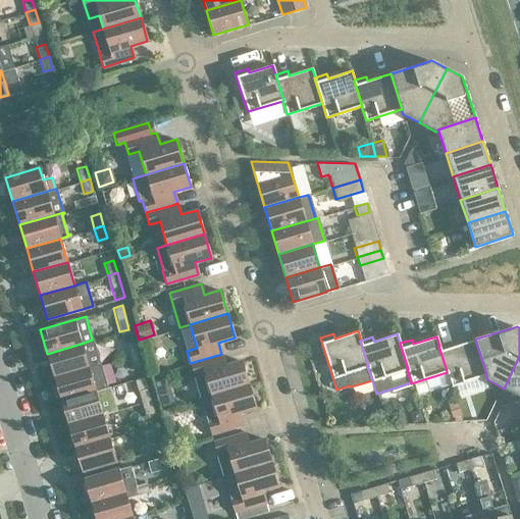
[(451,342),(439,346),(438,346),(447,371),(447,372),(451,385),(485,374),(486,374),(475,340),(453,347),(451,342)]
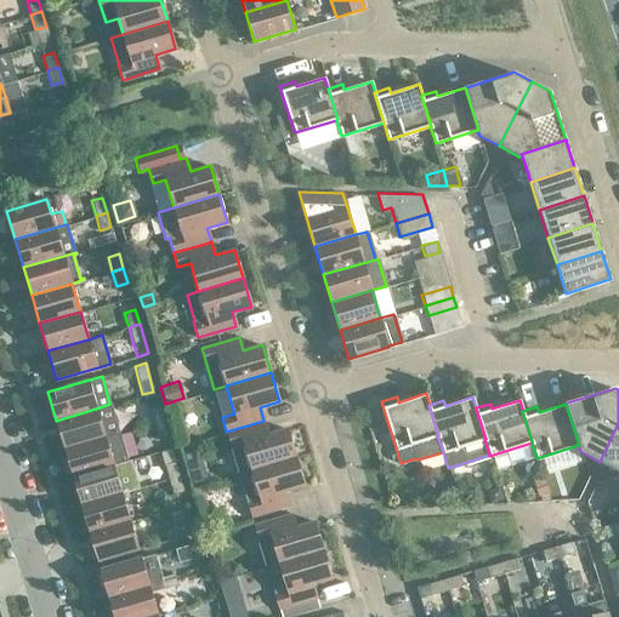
[(147,407),(151,423),(162,420),(158,405),(147,407)]
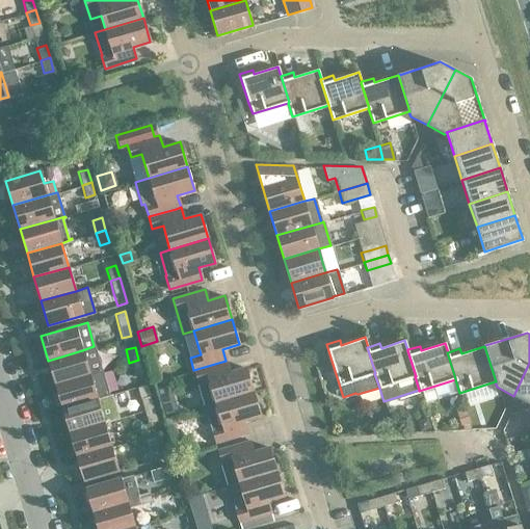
[(89,374),(82,350),(48,361),(55,385),(89,374)]
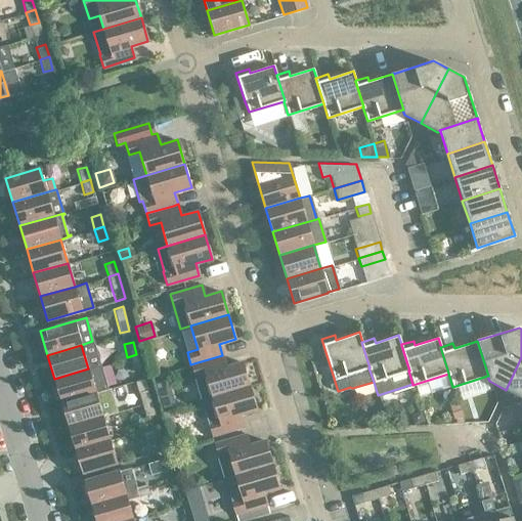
[(140,366),(136,354),(127,357),(131,370),(140,366)]
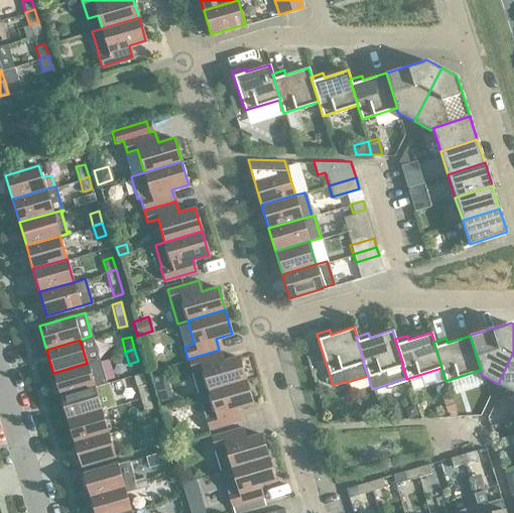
[(219,350),(187,359),(198,393),(245,379),(238,356),(222,361),(219,350)]
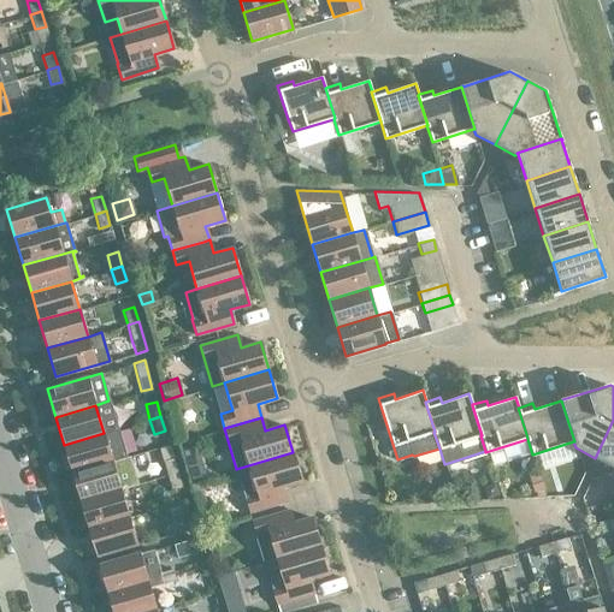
[(613,467),(613,420),(595,458),(613,467)]
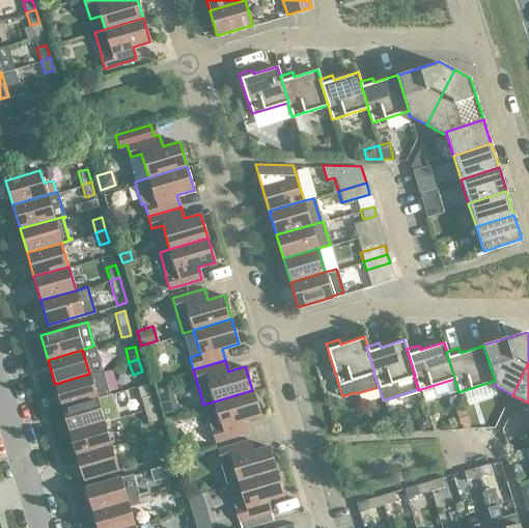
[(102,369),(89,373),(55,384),(62,408),(96,397),(108,393),(102,369)]
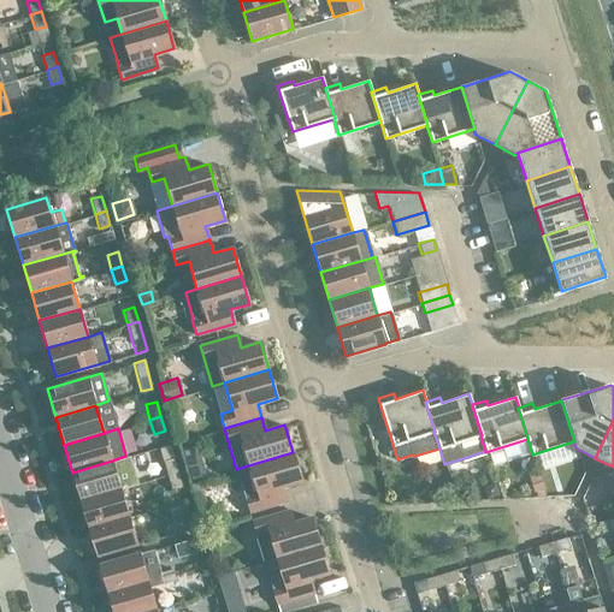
[(248,511),(285,500),(282,487),(301,481),(293,452),(236,469),(248,511)]
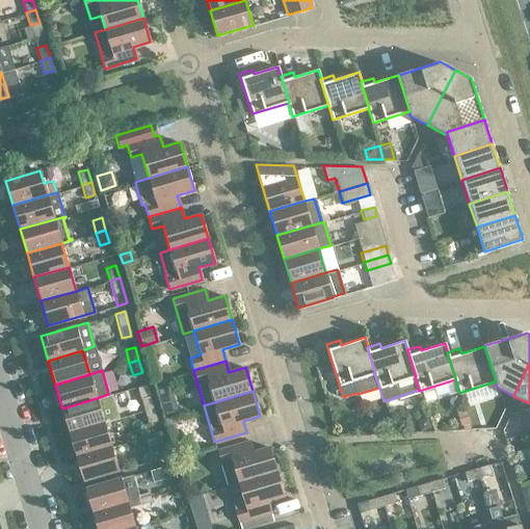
[(108,394),(97,398),(62,408),(69,432),(104,422),(115,418),(108,394)]
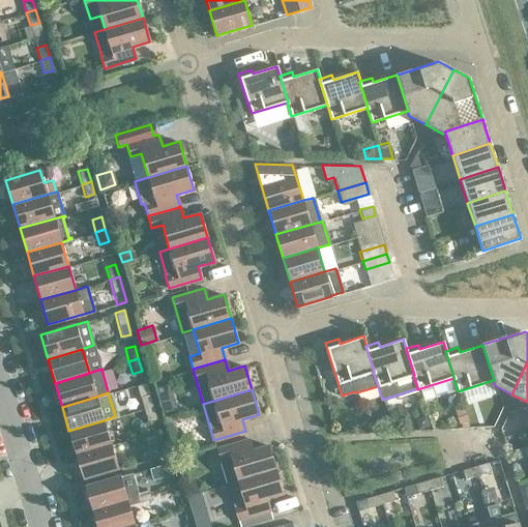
[(143,409),(152,406),(148,393),(139,396),(143,409)]
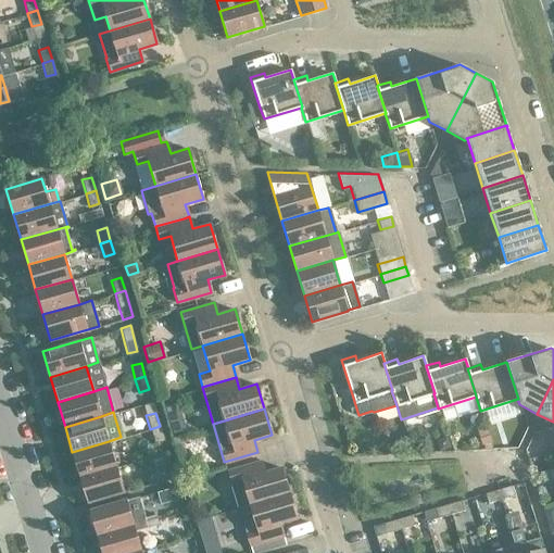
[(163,439),(160,426),(150,429),(153,442),(163,439)]
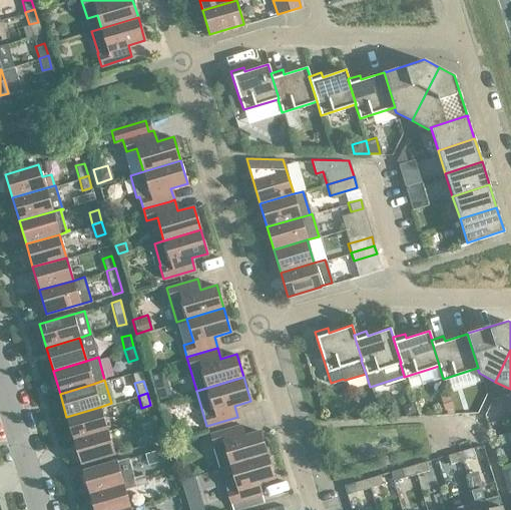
[(448,393),(439,396),(444,409),(452,406),(448,393)]
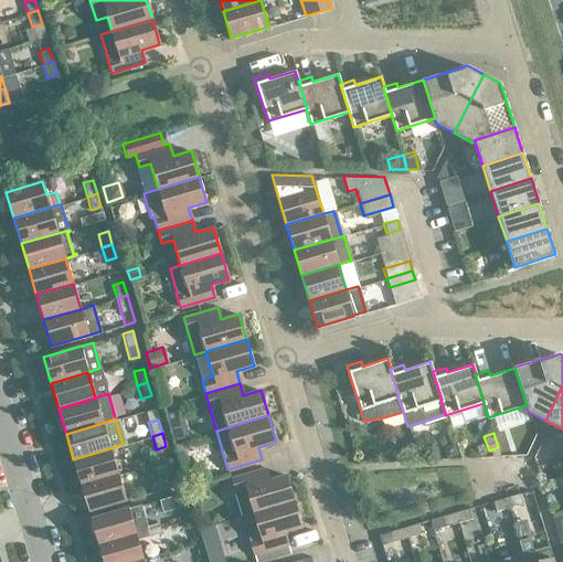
[(110,448),(73,459),(81,485),(117,474),(110,448)]
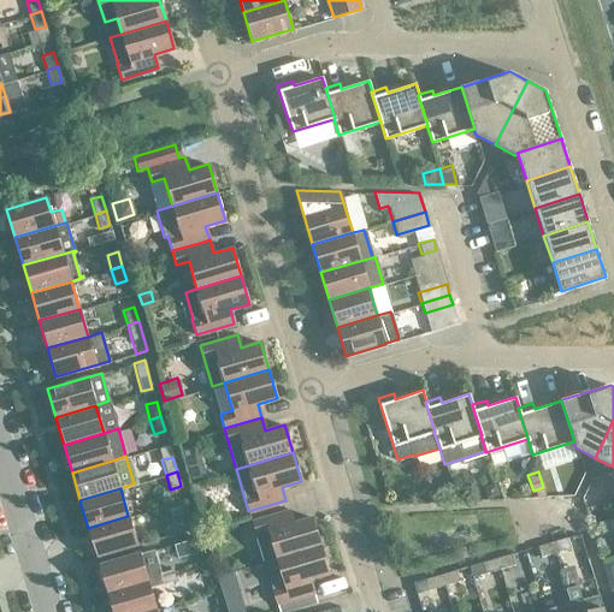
[(198,511),(202,526),(216,522),(211,507),(198,511)]
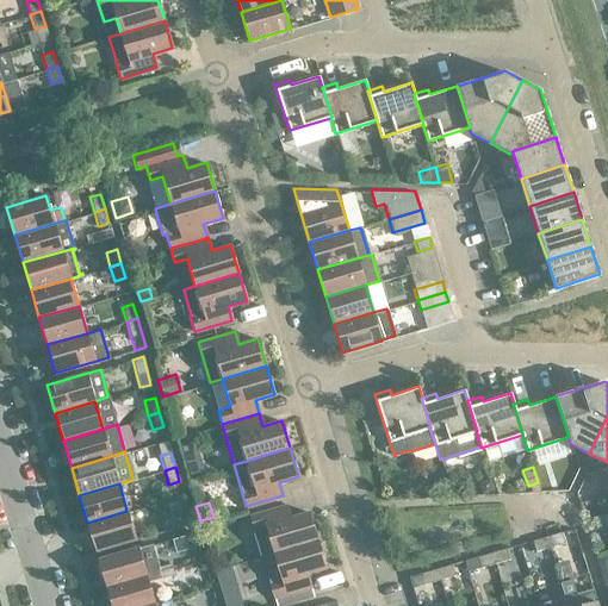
[(273,553),(317,539),(309,511),(290,517),(285,504),(249,514),(256,542),(258,542),(261,555),(273,553)]
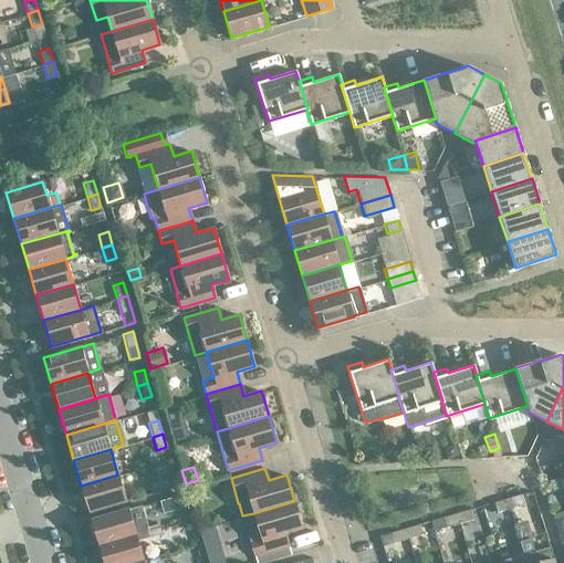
[(178,486),(174,471),(164,475),(168,488),(178,486)]
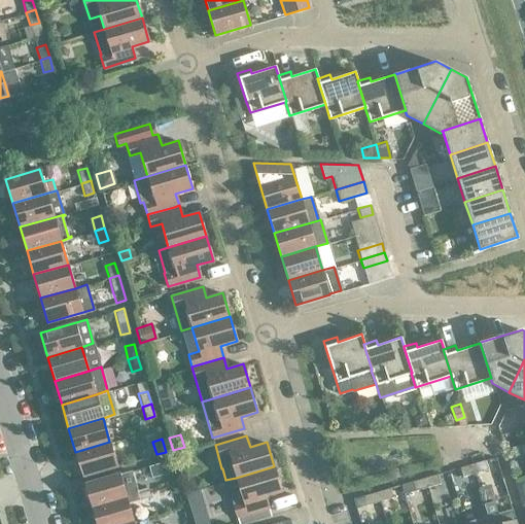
[(116,466),(109,442),(75,452),(82,476),(116,466)]
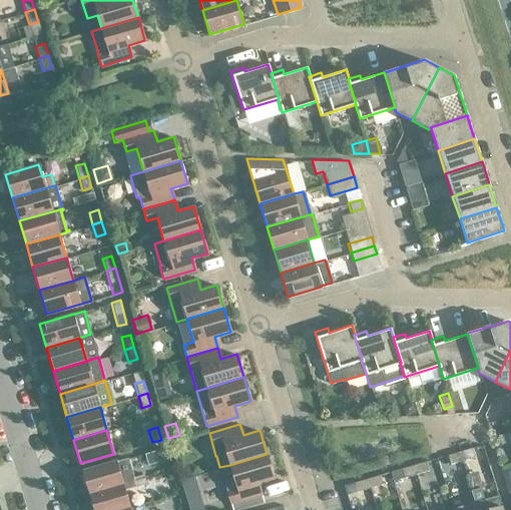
[(163,447),(155,449),(158,460),(166,458),(163,447)]
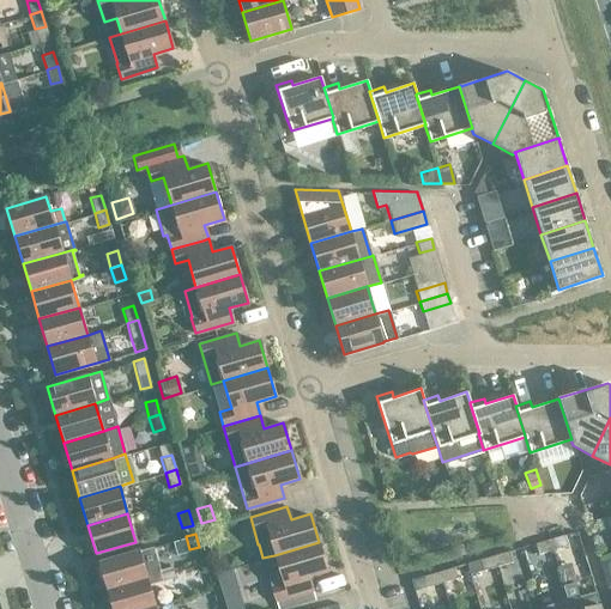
[(548,537),(551,548),(566,544),(563,534),(548,537)]
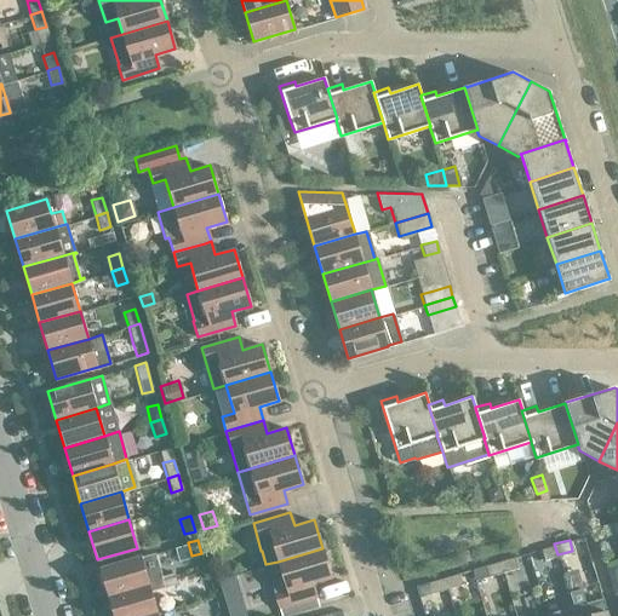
[(543,559),(558,554),(554,543),(539,548),(543,559)]
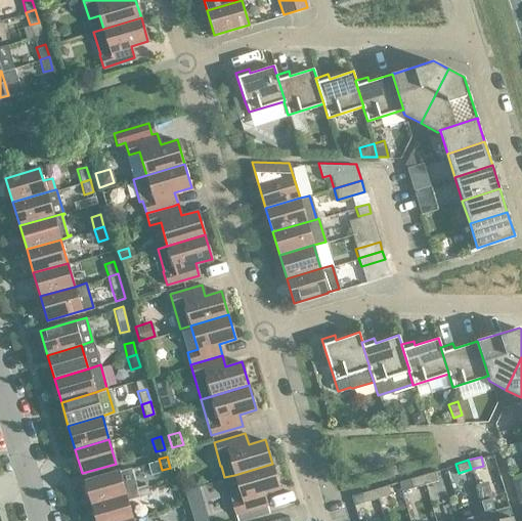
[(272,464),(234,475),(238,487),(230,490),(229,493),(231,501),(230,501),(234,513),(266,504),(262,492),(279,487),(272,464)]
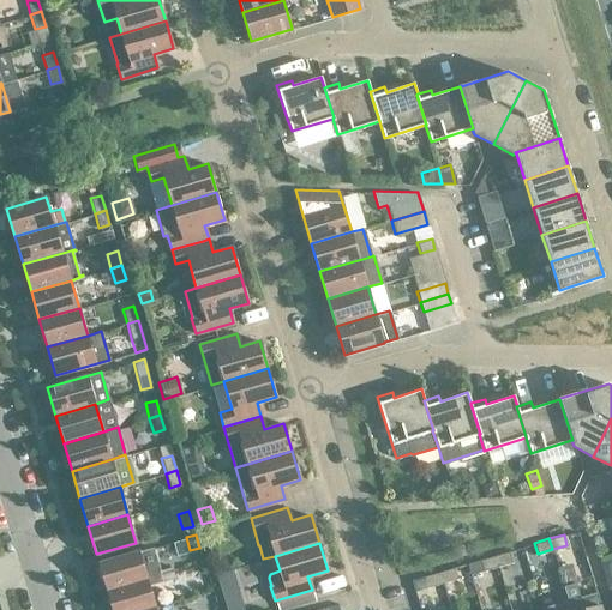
[(161,581),(159,569),(160,569),(153,547),(99,562),(107,591),(147,579),(149,585),(161,581)]
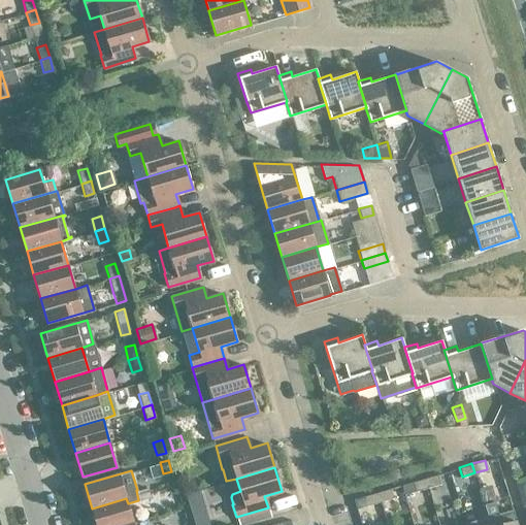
[(437,473),(424,478),(427,487),(439,483),(437,473)]
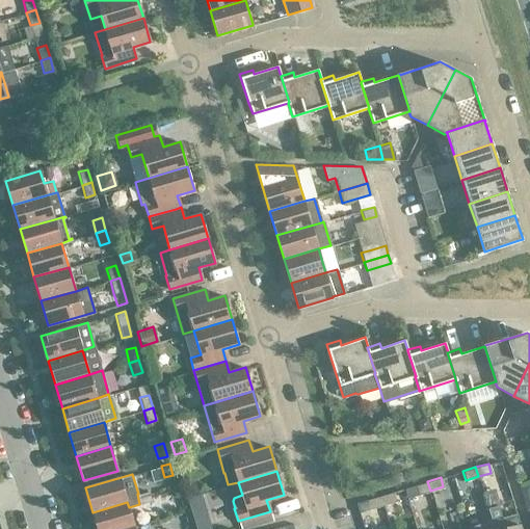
[(405,498),(430,491),(427,481),(403,488),(405,498)]
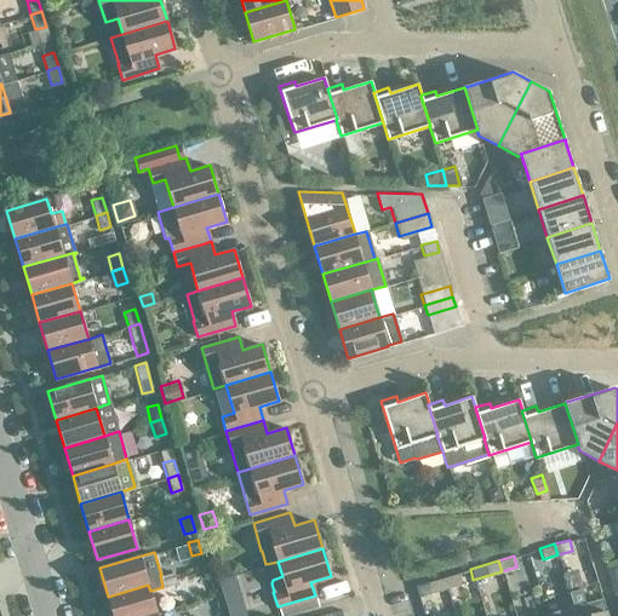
[(160,575),(162,587),(176,583),(173,571),(161,575),(160,575)]
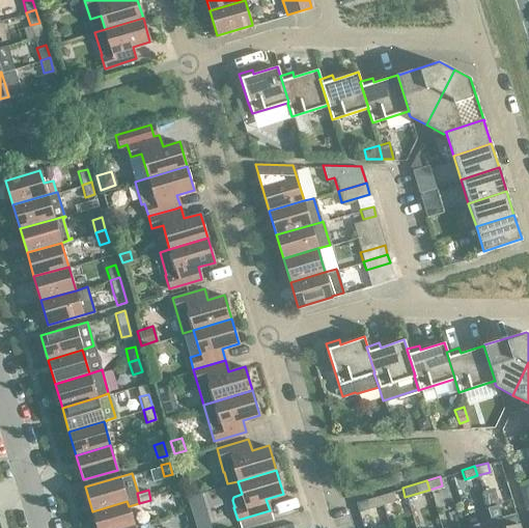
[(391,491),(379,495),(382,504),(394,500),(391,491)]
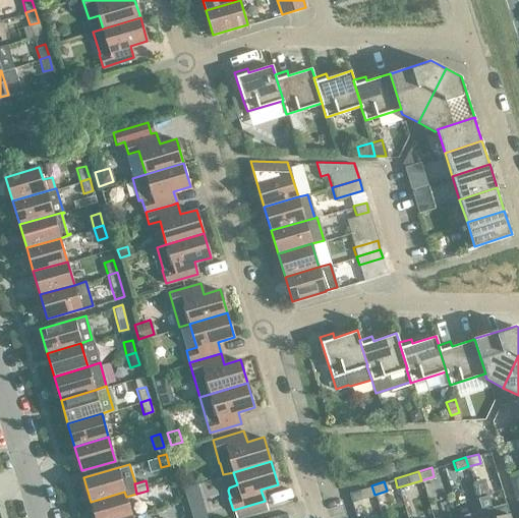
[(351,502),(375,495),(371,485),(348,492),(351,502)]
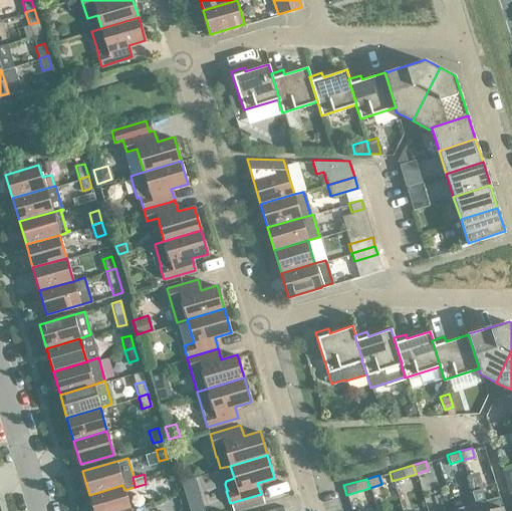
[(119,510),(130,508),(124,490),(122,485),(89,495),(93,510),(119,510)]
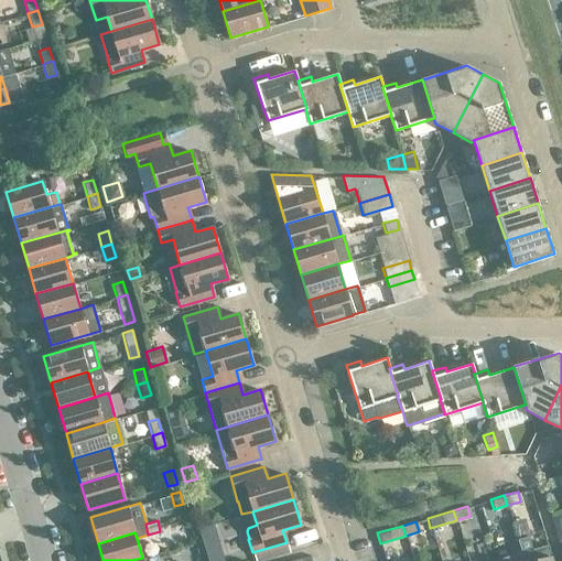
[(517,539),(520,551),(523,560),(551,560),(547,543),(531,548),(528,536),(517,539)]
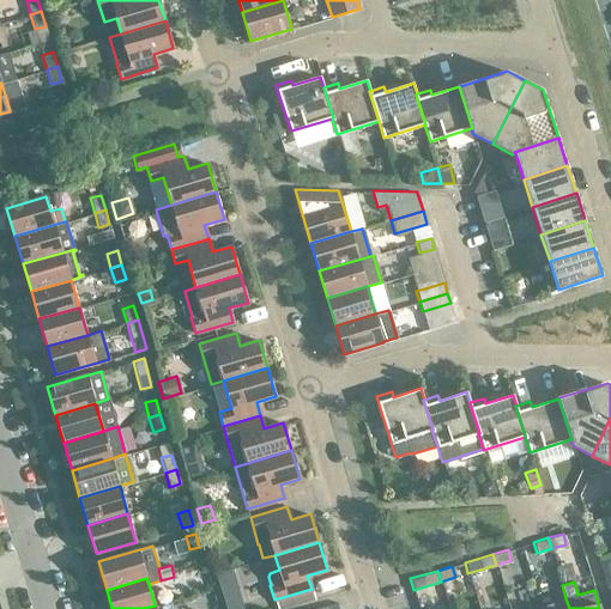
[(539,608),(569,608),(566,598),(539,607),(539,608)]
